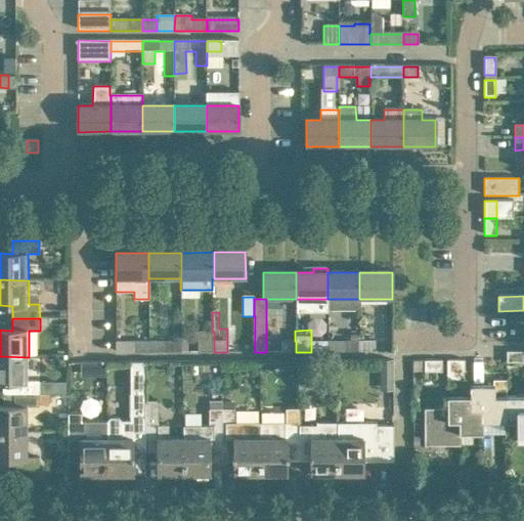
[(214,332),(212,332),(198,332),(198,352),(214,352),(214,332)]
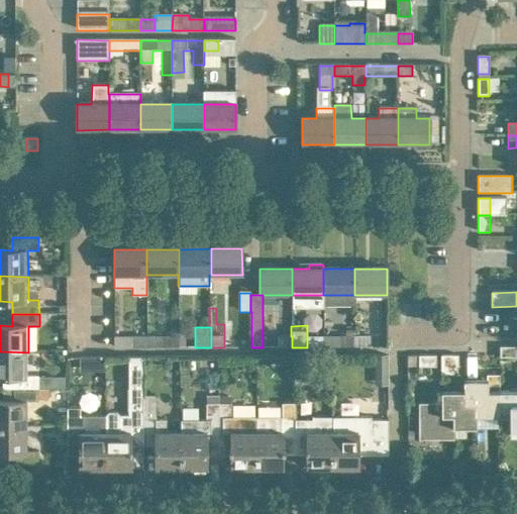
[(339,346),(354,347),(354,336),(339,336),(339,346)]
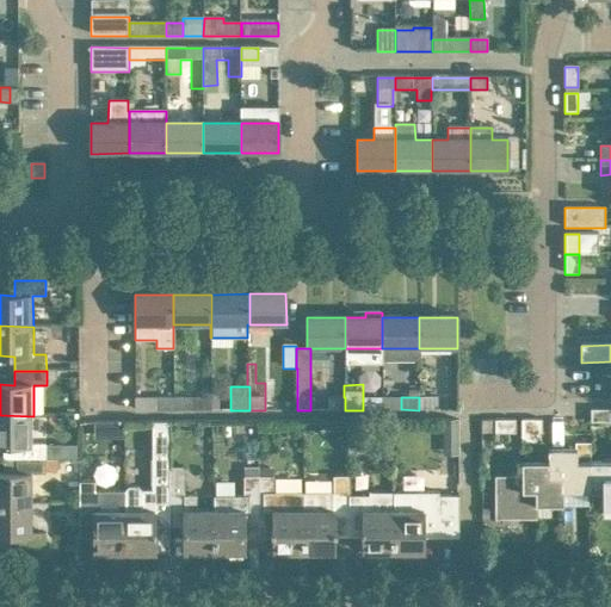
[(437,398),(419,397),(419,410),(437,410),(437,398)]
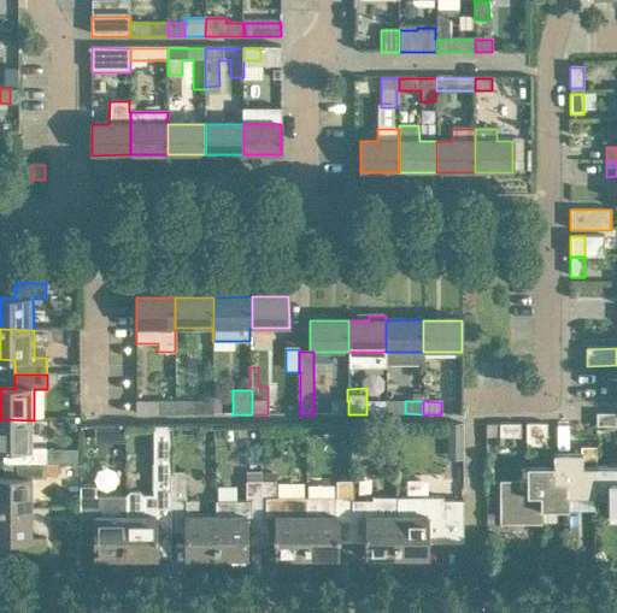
[(136,416),(175,416),(175,402),(136,402),(136,416)]
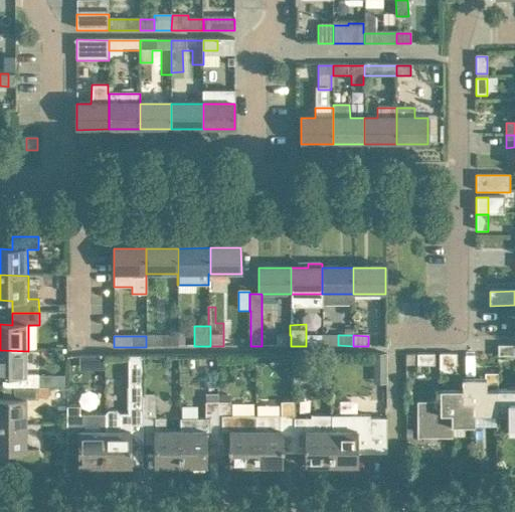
[(178,336),(146,336),(146,347),(179,347),(178,336)]
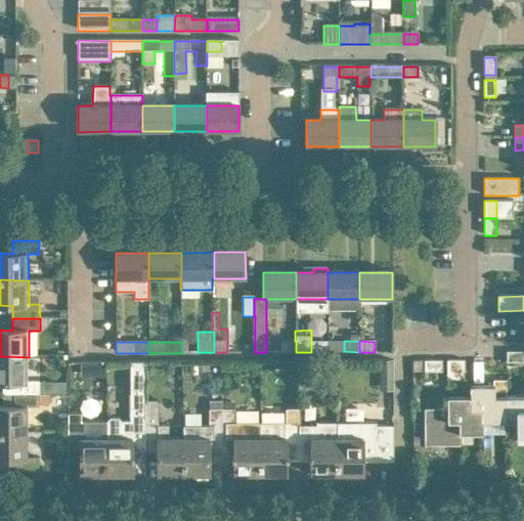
[(280,342),(280,352),(295,352),(295,342),(280,342)]
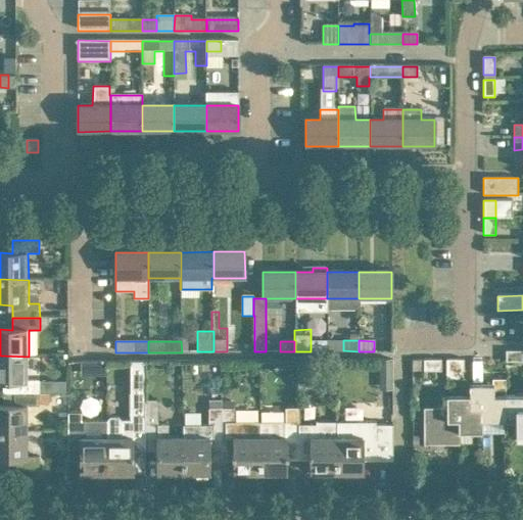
[(506,363),(522,363),(522,351),(506,351),(506,363)]
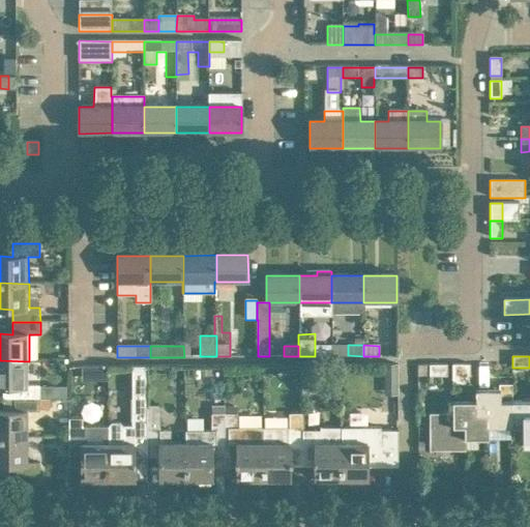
[(39,400),(39,397),(39,386),(29,386),(29,361),(0,360),(0,386),(3,387),(3,400),(39,400)]
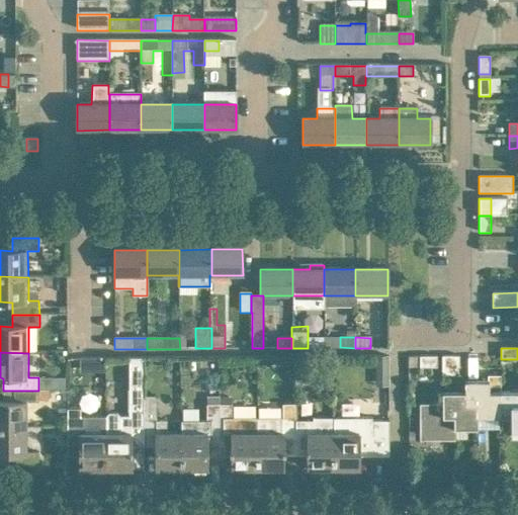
[(459,368),(459,356),(442,357),(442,381),(458,381),(458,368),(459,368)]
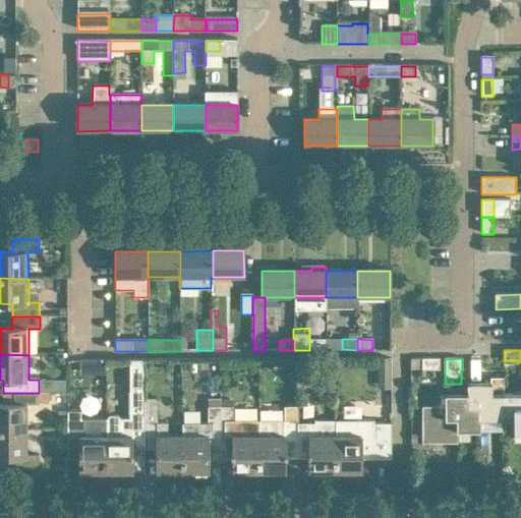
[(312,370),(312,359),(296,359),(296,385),(306,385),(309,383),(312,380),(313,375),(313,370),(312,370)]
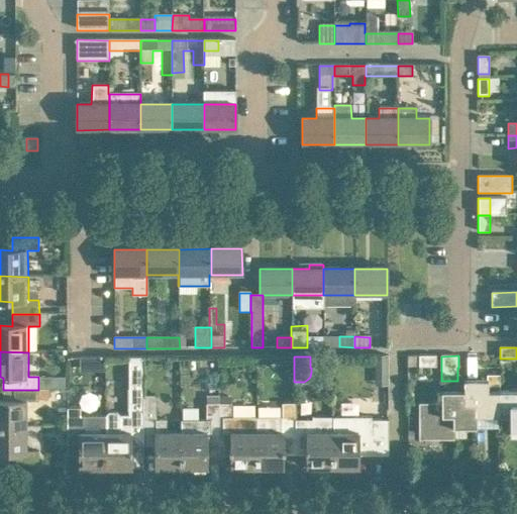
[(419,368),(436,368),(436,356),(419,356),(419,368)]
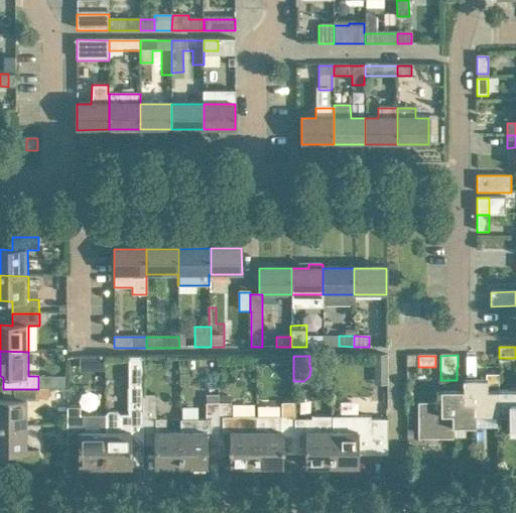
[(97,357),(97,372),(106,372),(106,357),(102,357),(101,357),(97,357)]
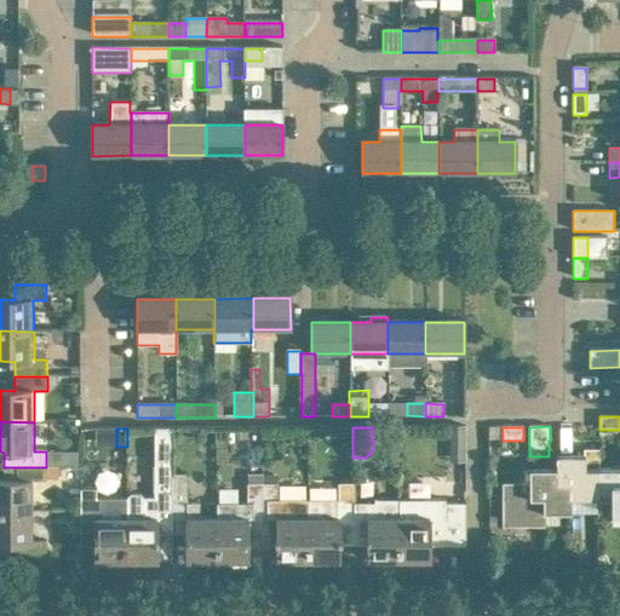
[(465,429),(449,429),(449,448),(465,448),(465,429)]
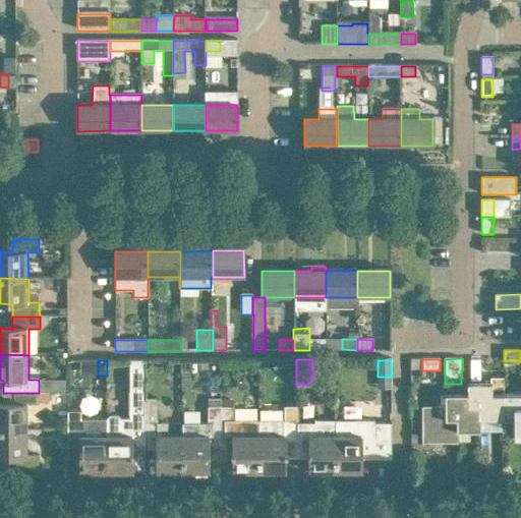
[(109,415),(106,419),(106,437),(107,437),(107,473),(132,473),(132,450),(147,450),(147,425),(143,425),(143,361),(129,361),(129,419),(121,419),(118,415),(109,415)]
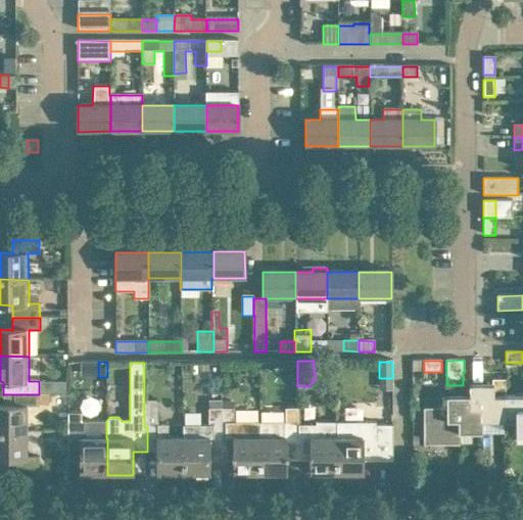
[(505,422),(505,396),(506,396),(506,380),(492,380),(492,385),(470,385),(470,396),(470,409),(482,409),(482,422),(505,422)]
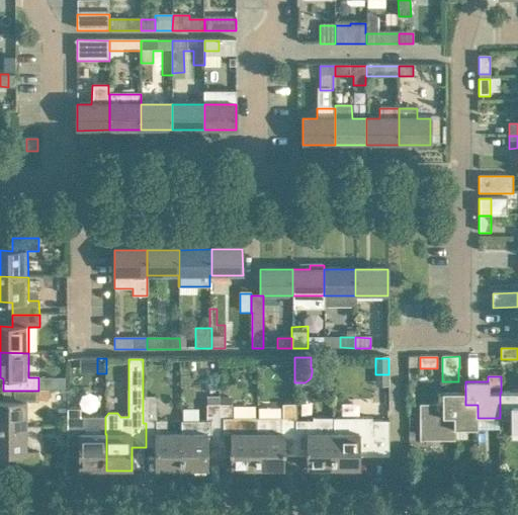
[(49,401),(49,388),(38,388),(38,391),(3,391),(3,403),(0,402),(0,428),(27,428),(27,403),(38,403),(38,401),(49,401)]
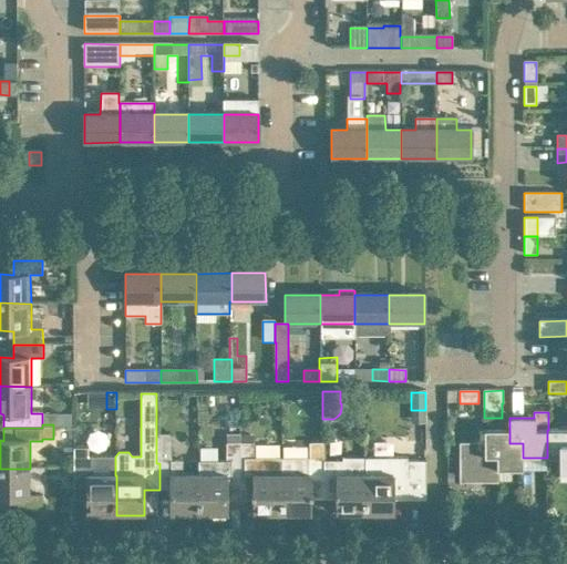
[(498,470),(523,470),(523,458),(523,443),(509,443),(509,430),(484,430),(484,443),(484,455),(498,455),(498,470)]
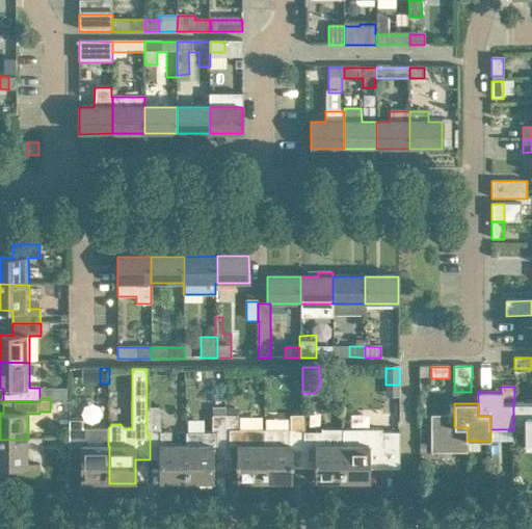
[(531,441),(531,403),(514,403),(513,403),(513,429),(525,429),(525,441),(531,441)]
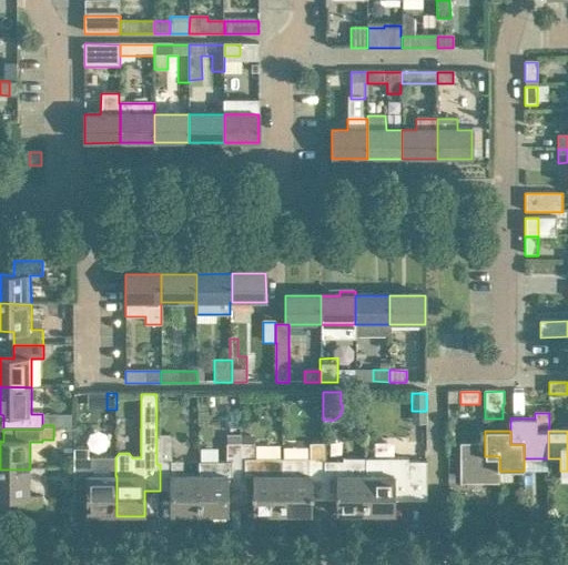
[(171,491),(171,516),(200,516),(200,475),(199,475),(184,475),(184,463),(172,463),(172,436),(160,436),(160,464),(160,491),(171,491)]
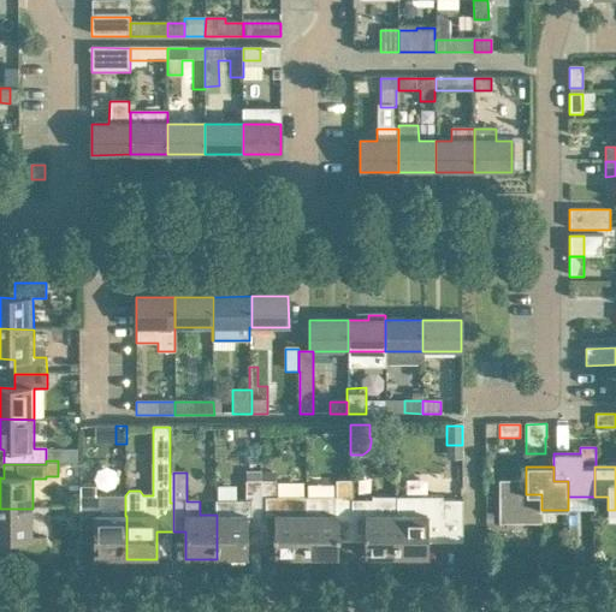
[(246,501),(215,501),(215,515),(217,515),(217,559),(247,559),(247,532),(261,532),(262,532),(262,481),(246,481),(246,501)]
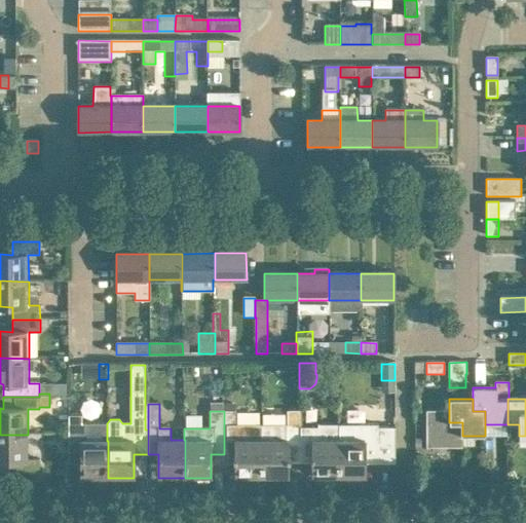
[(235,424),(235,411),(224,411),(224,454),(223,454),(223,464),(235,464),(235,478),(263,477),(262,424),(235,424)]
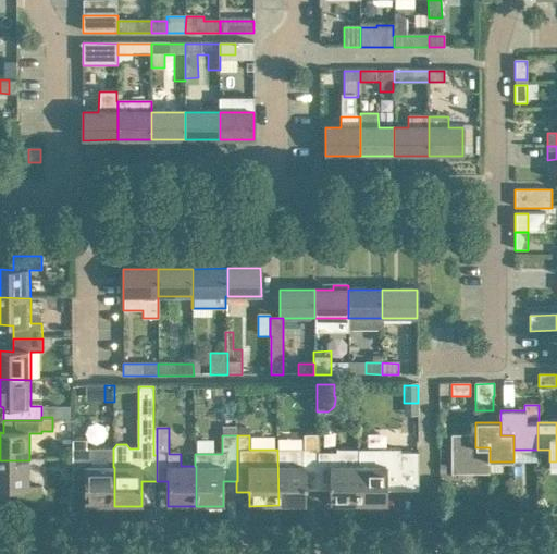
[(302,435),(302,450),(277,450),(279,505),(305,505),(305,492),(318,491),(318,454),(318,435),(302,435)]
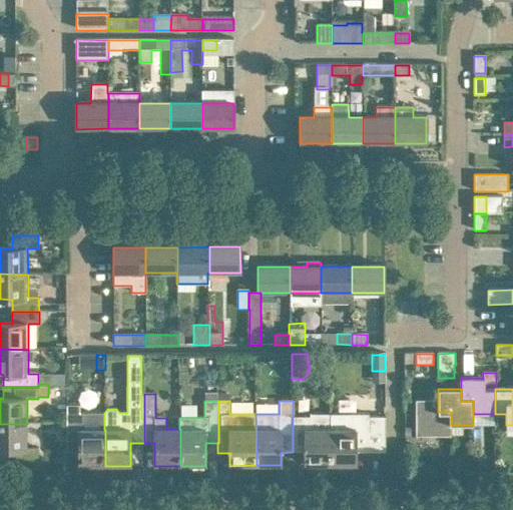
[(451,437),(451,425),(451,412),(438,412),(438,401),(416,401),(416,437),(451,437)]
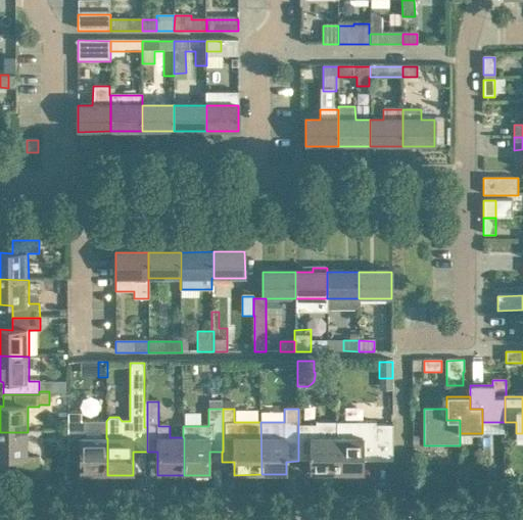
[(81,462),(81,475),(107,475),(107,438),(106,438),(83,438),(83,427),(81,427),(81,414),(68,413),(68,462),(81,462)]
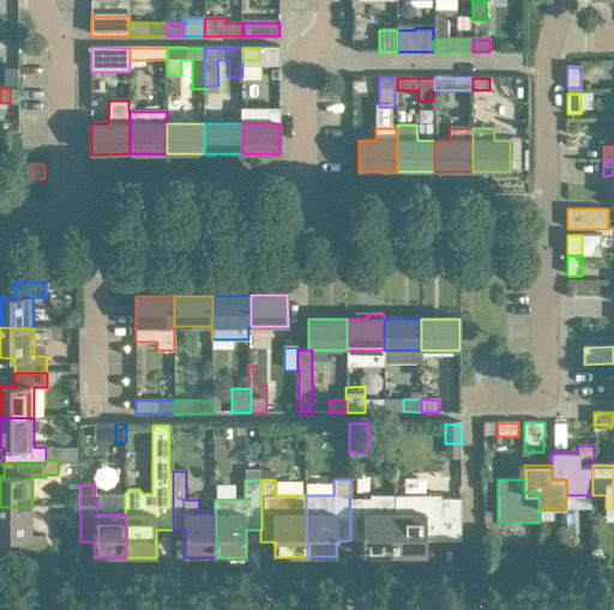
[(371,496),(371,500),(350,500),(350,541),(365,541),(365,556),(397,556),(397,511),(395,511),(395,496),(371,496)]
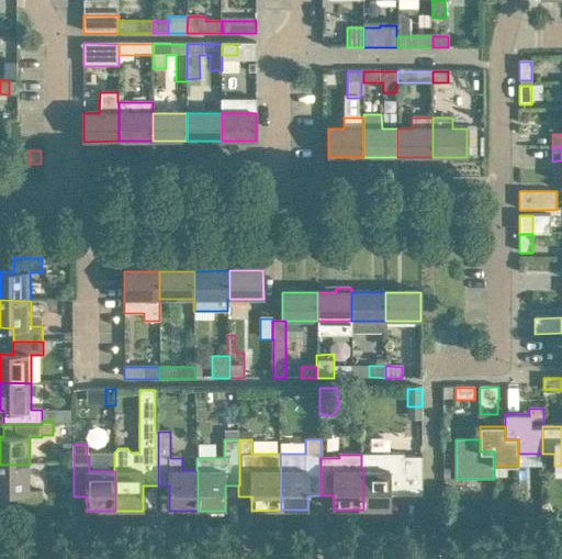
[(389,457),(389,468),(363,468),(363,510),(390,510),(390,495),(403,495),(403,457),(389,457)]
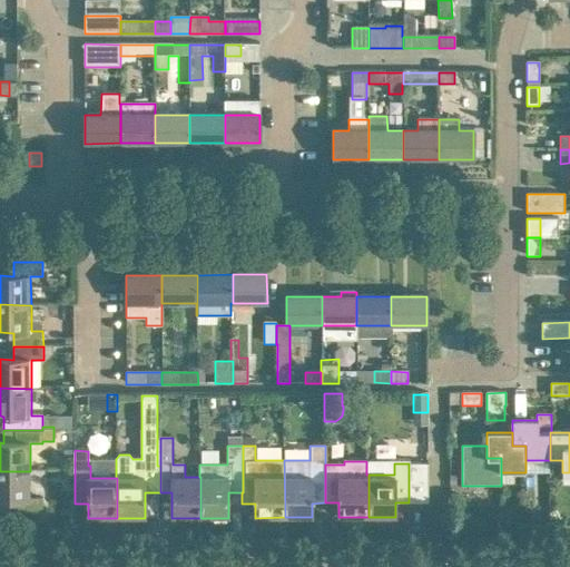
[(42,499),(31,499),(30,471),(0,471),(0,499),(15,499),(15,514),(42,514),(42,499)]
